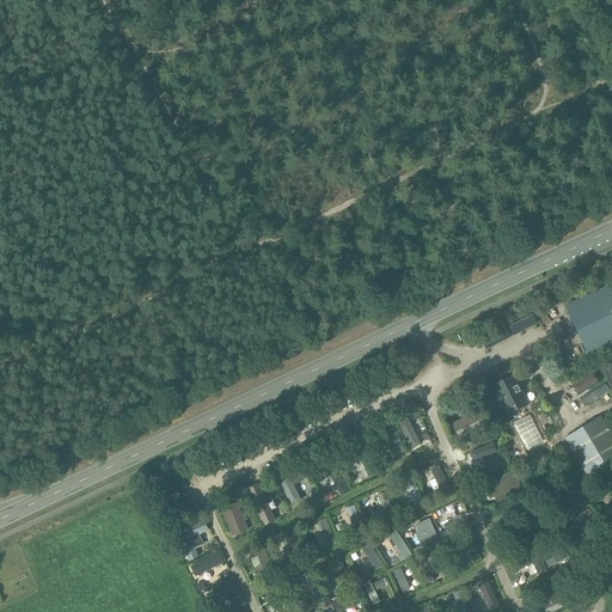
[(611,283),(565,306),(588,356),(611,346),(611,283)]
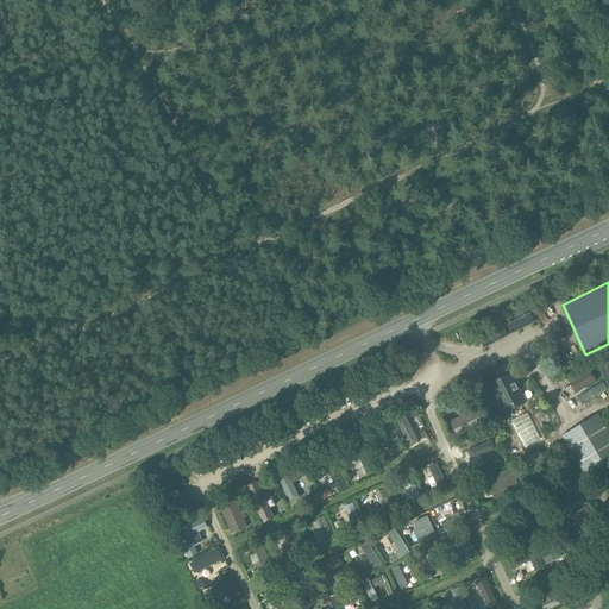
[(502,409),(523,399),(512,376),(490,387),(493,390),(484,394),(491,408),(500,405),(502,409)]
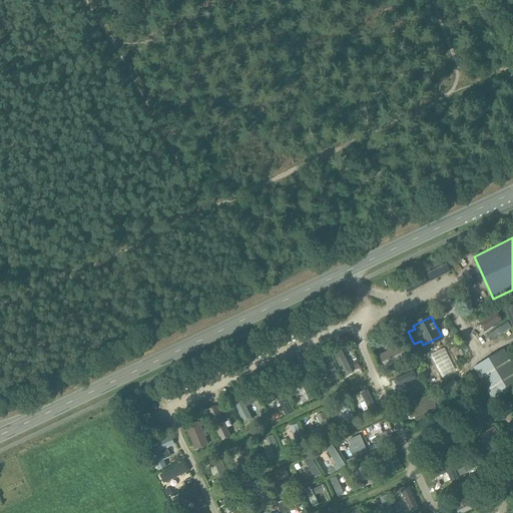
[(444,349),(431,357),(442,377),(456,369),(444,349)]
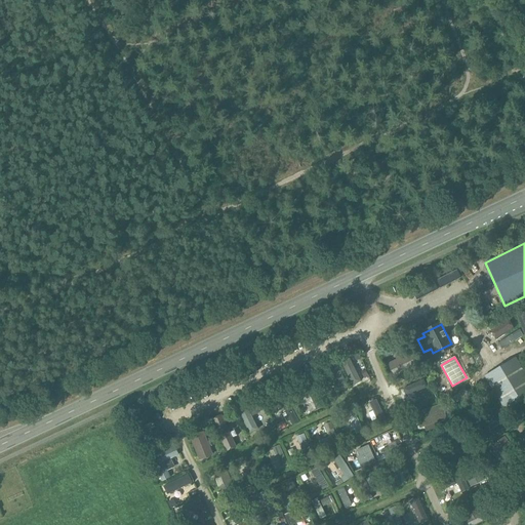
[(483,375),(503,411),(524,398),(524,377),(514,358),(483,375)]
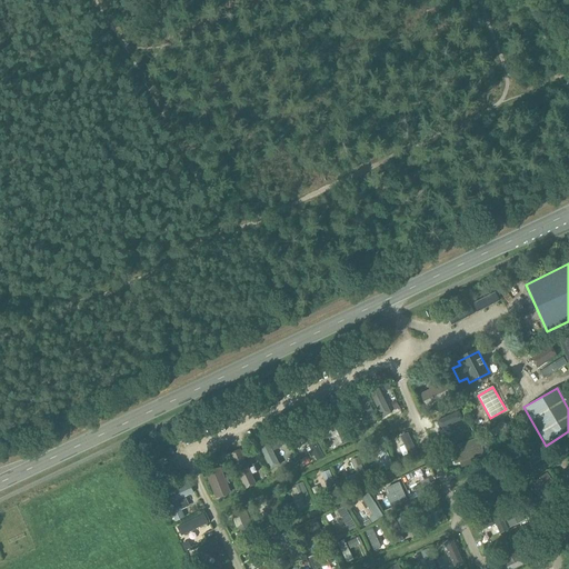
[(393,415),(402,411),(393,390),(385,395),(393,415)]
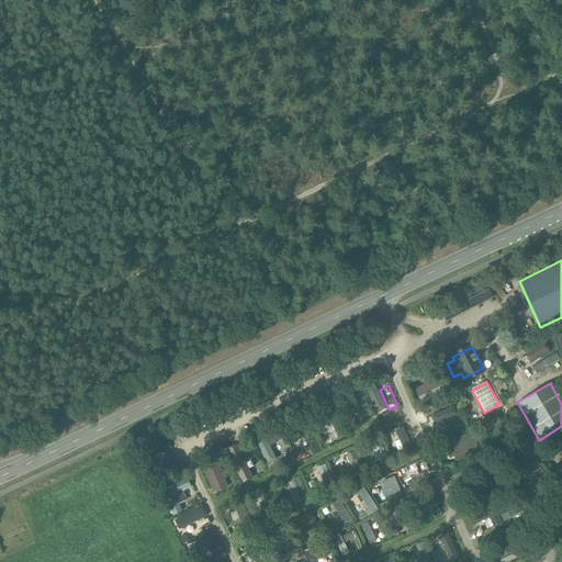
[(363,428),(369,426),(363,409),(358,412),(363,428)]
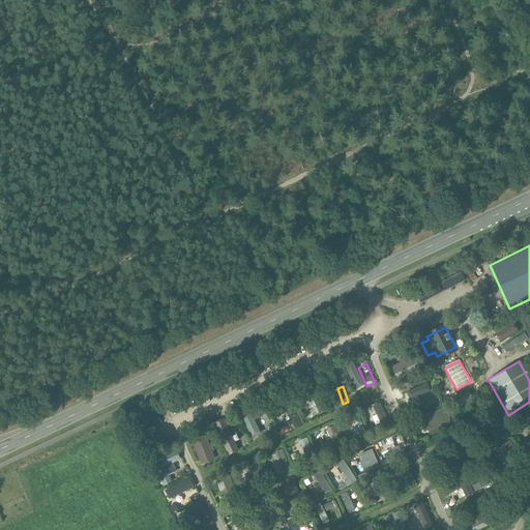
[(325,411),(315,387),(299,393),(302,401),(311,396),(319,414),(325,411)]
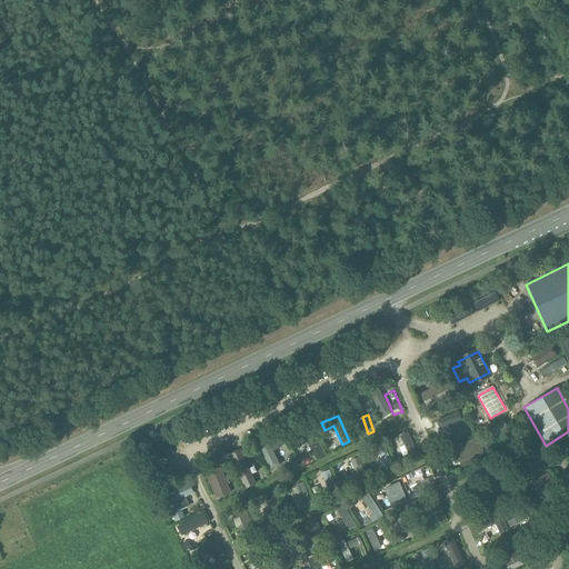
[(317,461),(323,458),(310,433),(306,435),(303,437),(311,451),(308,453),(311,458),(313,456),(317,461)]
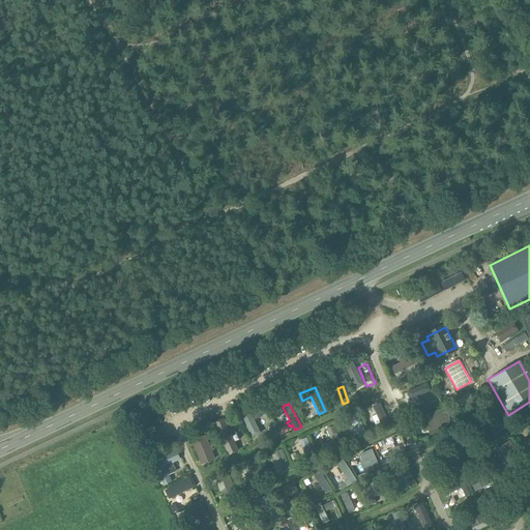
[(379,429),(389,423),(385,416),(388,414),(383,406),(370,413),(379,429)]
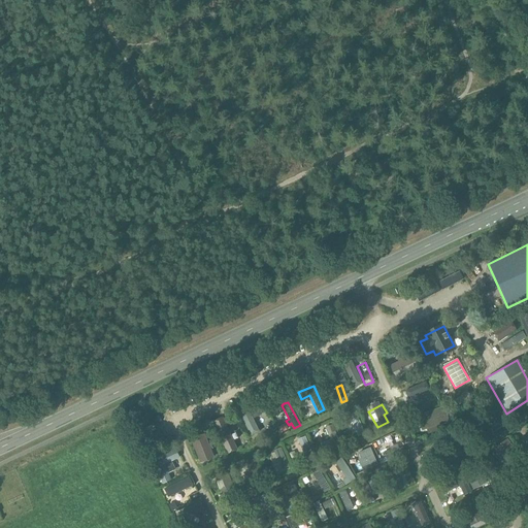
[(249,410),(240,415),(252,436),(260,432),(253,419),(262,415),(259,407),(250,411),(249,410)]
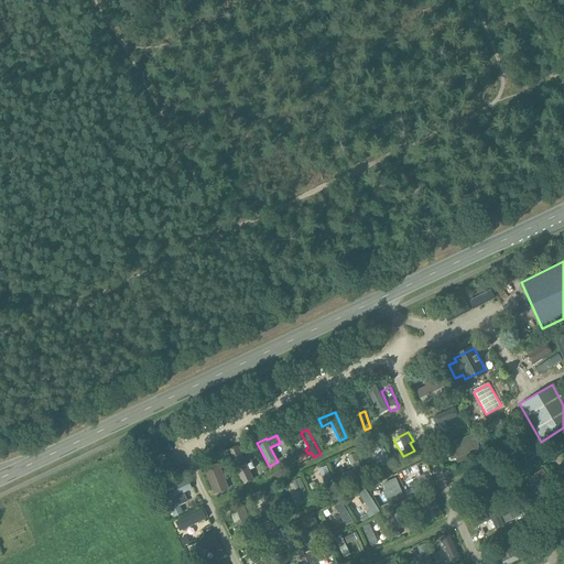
[(474,454),(479,452),(474,435),(446,444),(451,461),(456,458),(457,463),(475,458),(474,454)]
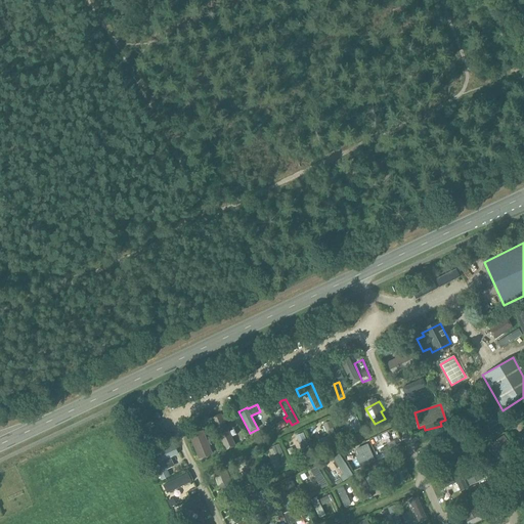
[(466,417),(454,427),(460,433),(472,424),(466,417)]
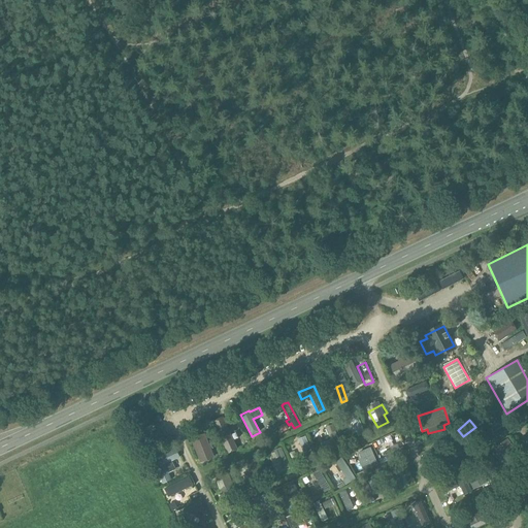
[(269,444),(275,441),(266,422),(260,425),(269,444)]
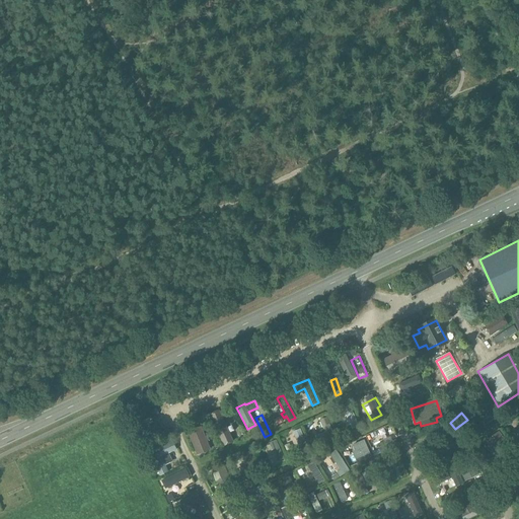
[(336,437),(327,418),(320,421),(325,433),(318,436),(320,443),(336,437)]
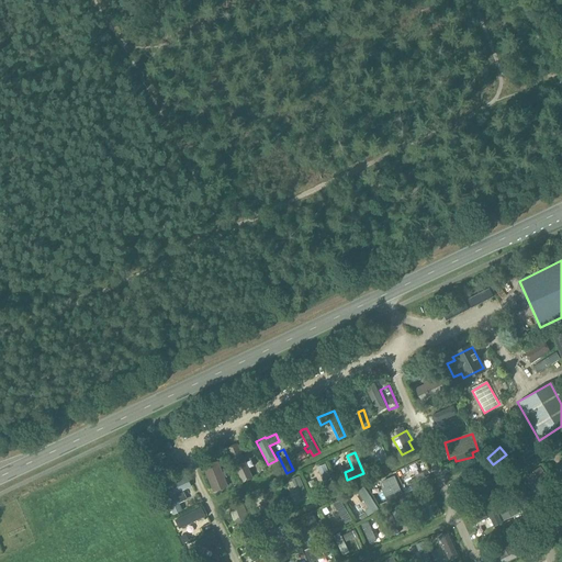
[(301,460),(294,463),(296,470),(304,465),(301,460)]
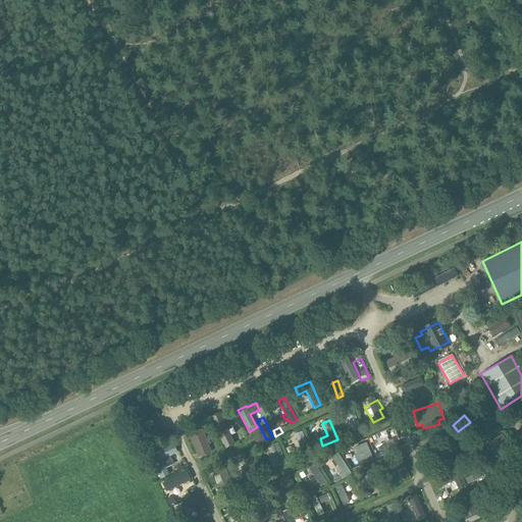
[(372,439),(375,448),(393,442),(390,434),(372,439)]
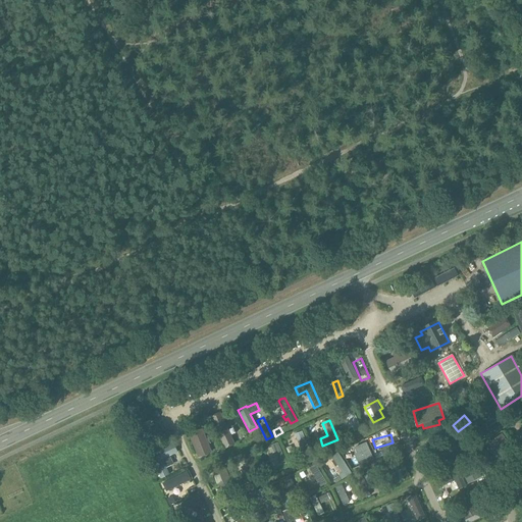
[(502,434),(488,444),(500,461),(513,451),(502,434)]
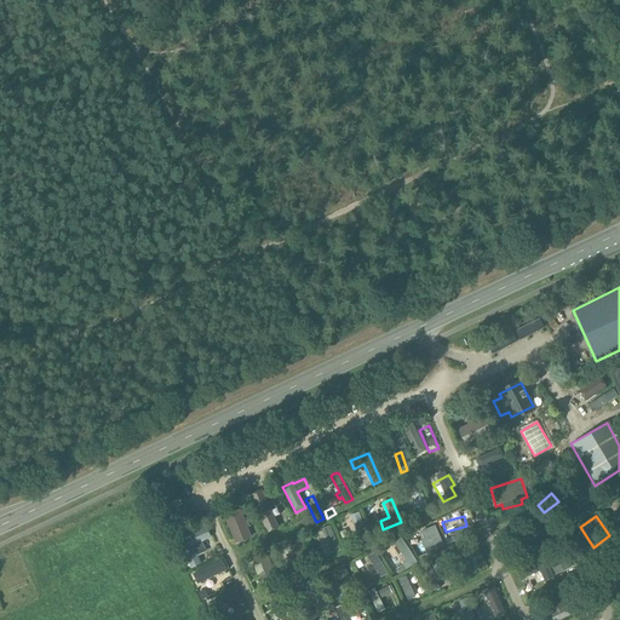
[(250,523),(241,526),(251,549),(258,546),(250,523)]
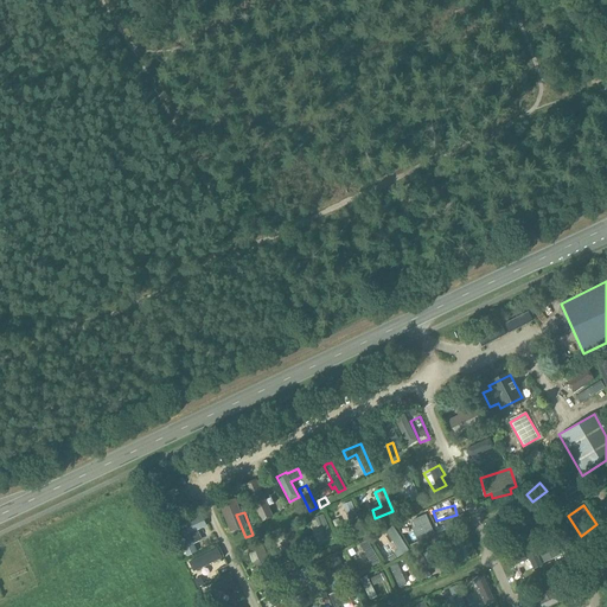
[(350,512),(344,515),(352,532),(358,530),(350,512)]
